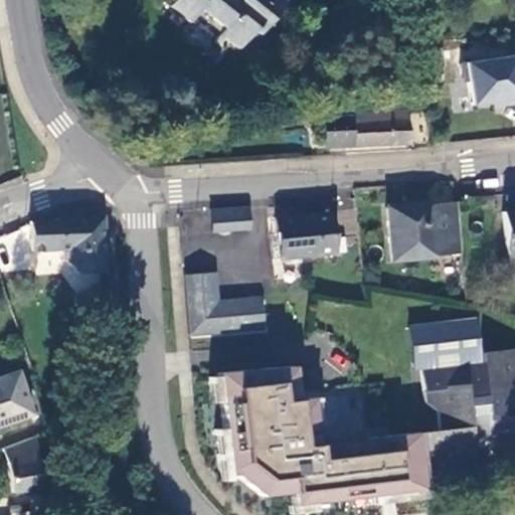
[(255,34),(283,0),(282,0),(171,0),(167,6),(186,22),(192,15),(215,33),(209,40),(214,44),(220,37),(235,48),(250,30),(255,34)]
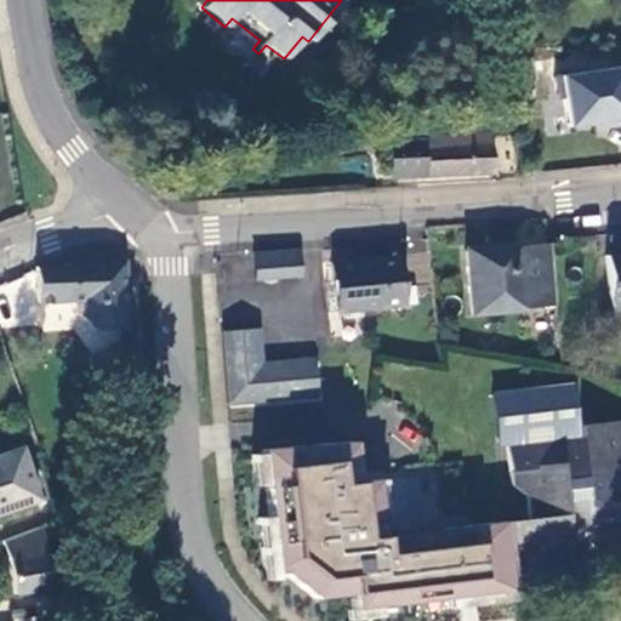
[(620,67),(554,79),(558,102),(564,101),(569,129),(602,123),(603,130),(620,126),(620,67)]
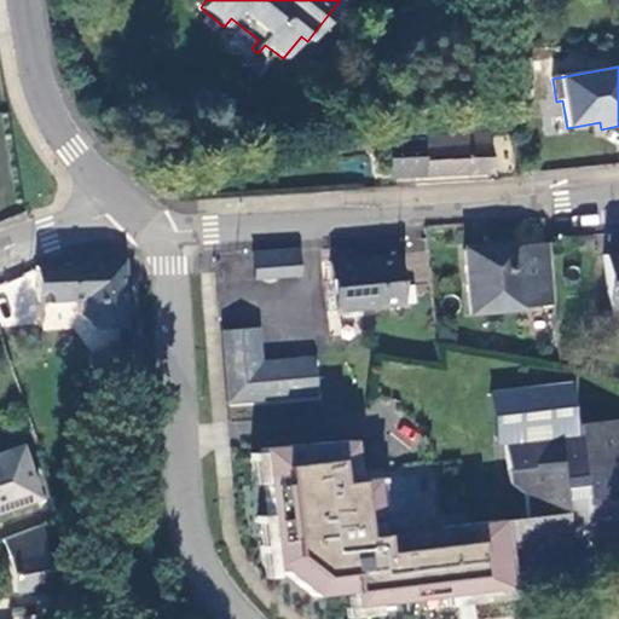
[(493,173),(489,132),(424,138),(423,139),(388,142),(391,178),(493,173)]
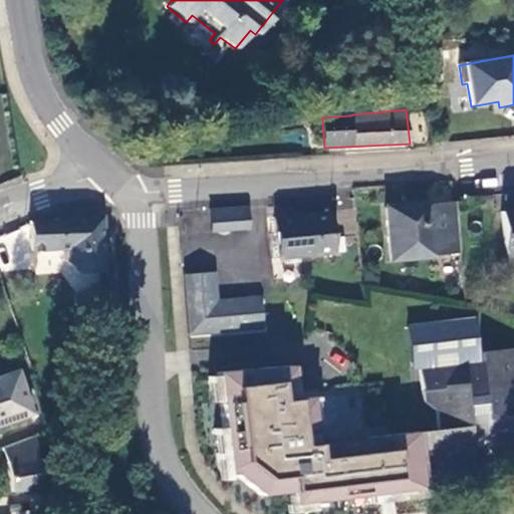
[(415,141),(425,139),(419,113),(409,115),(415,141)]
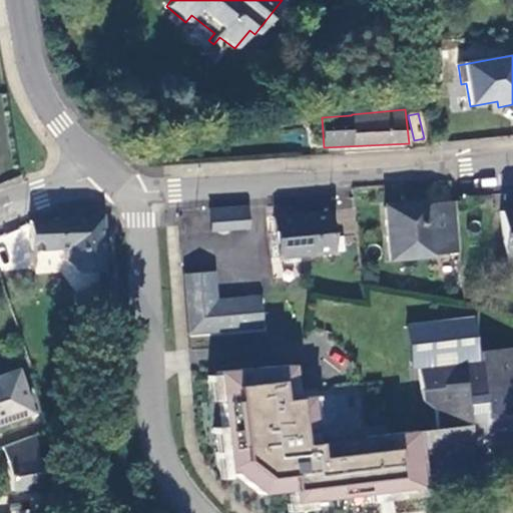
[(434,254),(458,253),(453,203),(429,205),(429,202),(383,206),(389,261),(434,258),(434,254)]
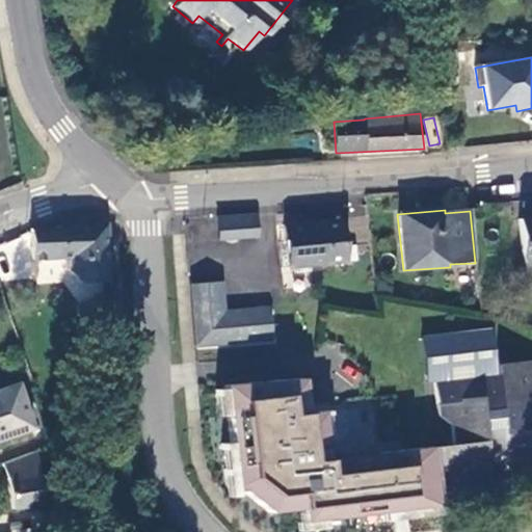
[(216,218),(218,240),(256,237),(255,215),(216,218)]
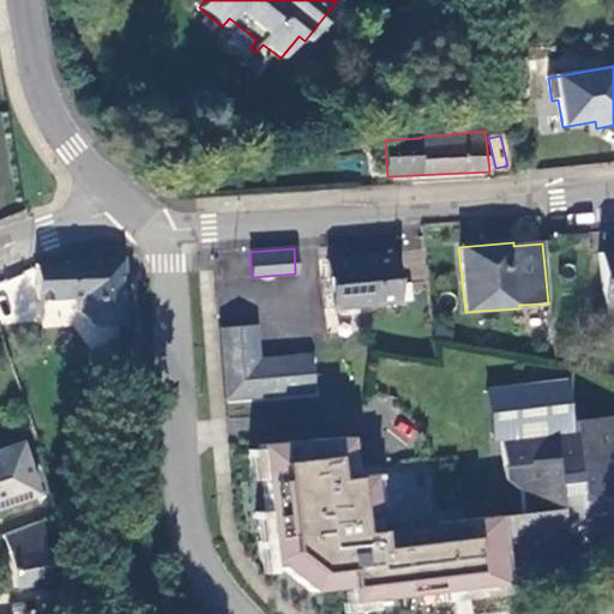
[(613,251),(597,253),(603,306),(613,305),(613,251)]
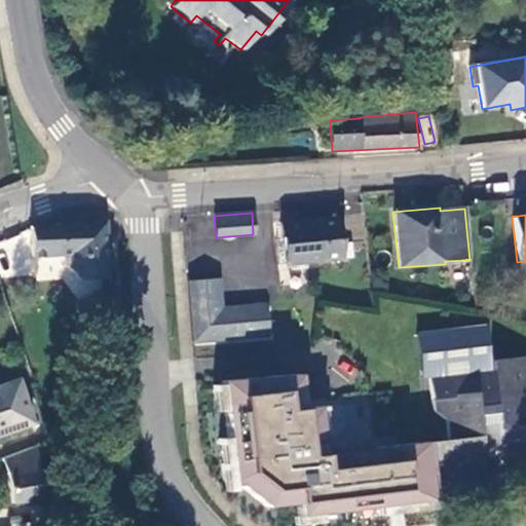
[(335,217),(278,222),(280,237),(284,265),(284,266),(353,260),(351,242),(339,243),(335,217)]
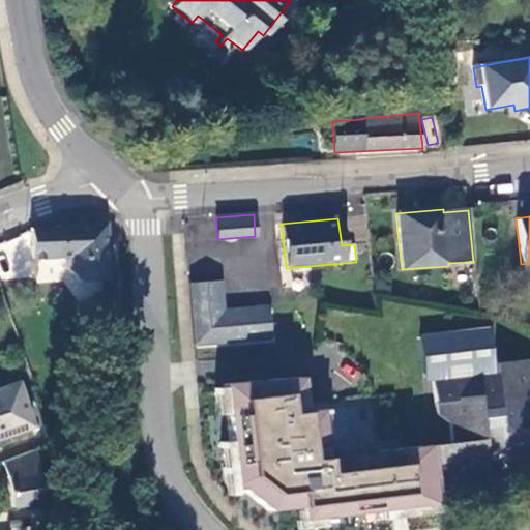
[(105,226),(57,226),(57,228),(30,230),(30,257),(68,256),(70,273),(80,285),(106,282),(105,226)]
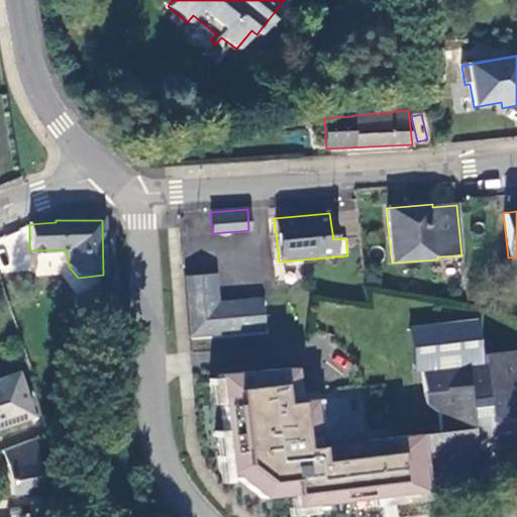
[(271,261),(279,261),(276,233),(269,235),(271,261)]
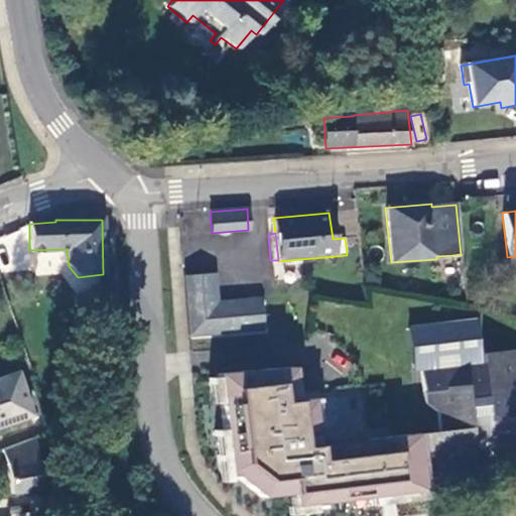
[(0,237),(0,260),(4,271),(15,266),(4,236),(0,237)]
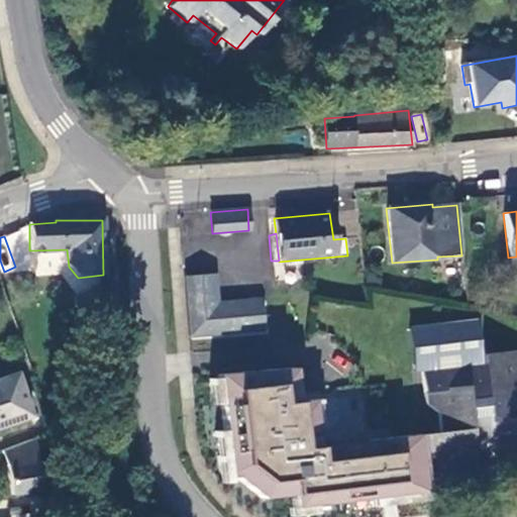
[(219,333),(216,303),(213,273),(184,276),(189,336),(219,333)]
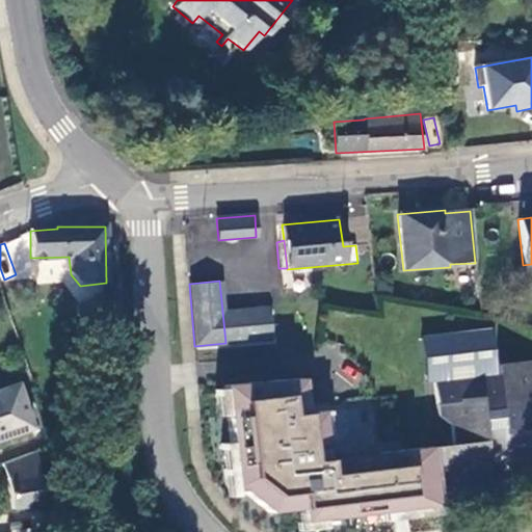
[(269,308),(222,312),(225,343),(271,339),(269,308)]
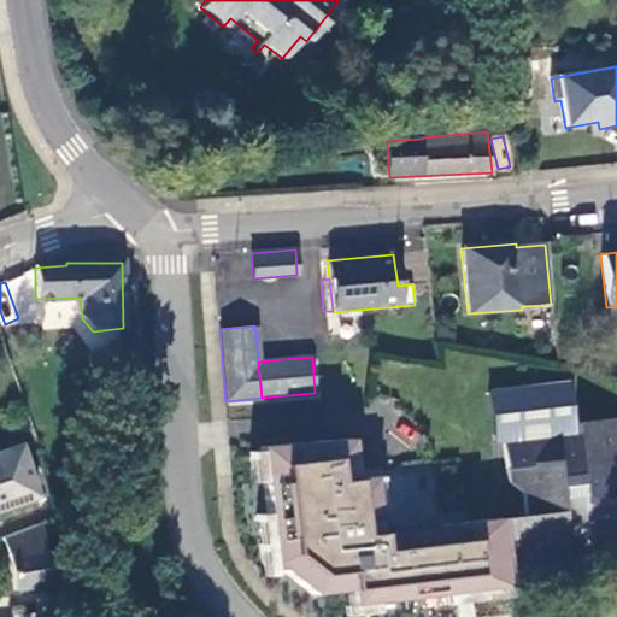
[(616,417),(574,423),(575,435),(503,444),(507,483),(521,482),(522,497),(526,517),(500,519),(505,557),(534,553),(566,548),(564,539),(576,538),(616,532),(616,465),(616,464),(616,463),(616,417)]
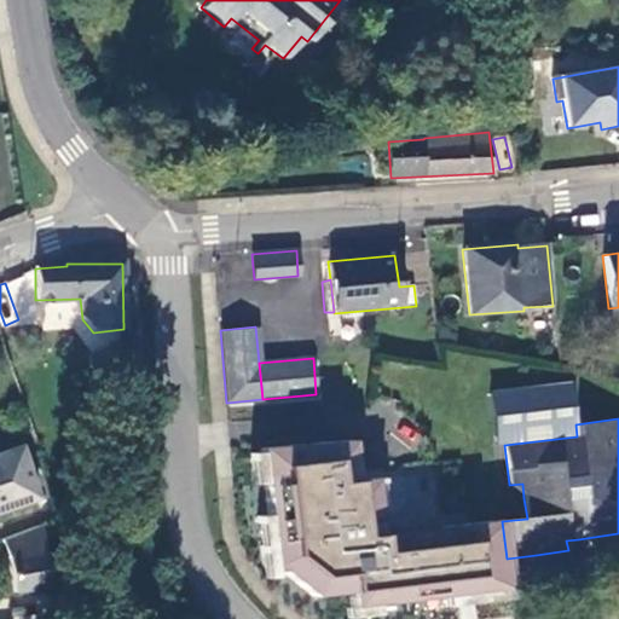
[(354,481),(351,441),(259,449),(260,452),(264,484),(267,516),(273,571),(281,571),(314,596),(350,593),(352,608),(510,589),(507,559),(502,521),(502,520),(443,527),(443,532),(380,539),(379,534),(376,513),(372,479),(354,481)]
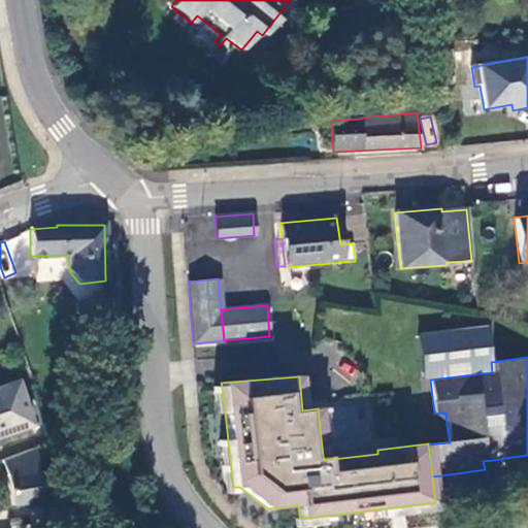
[(0,434),(30,426),(15,383),(0,388),(0,434)]
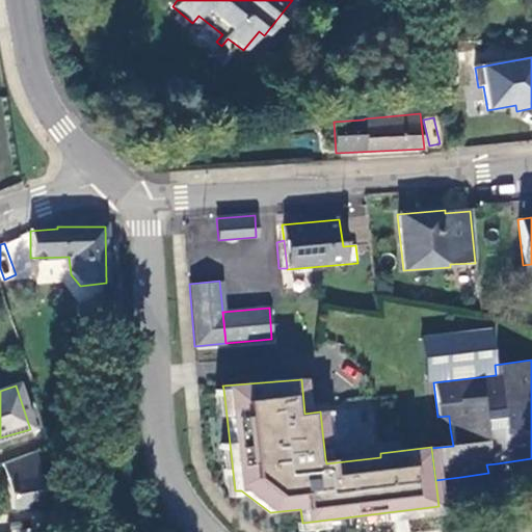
[(227,416),(223,389),(214,391),(217,417),(227,416)]
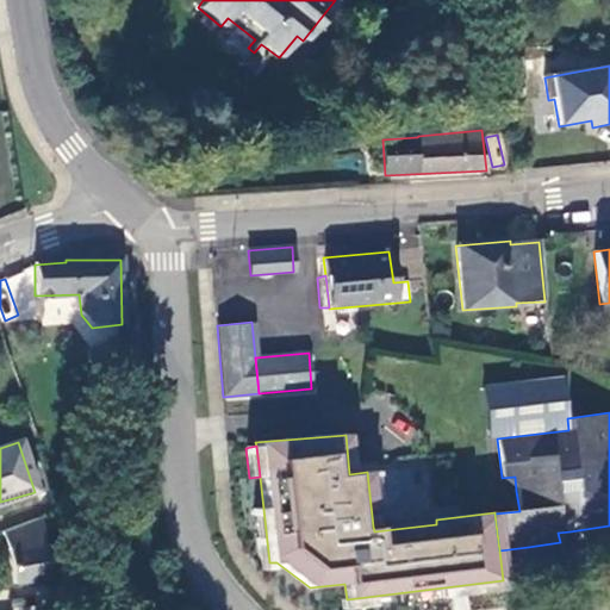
[(379,504),(374,471),(367,472),(371,505),(379,504)]
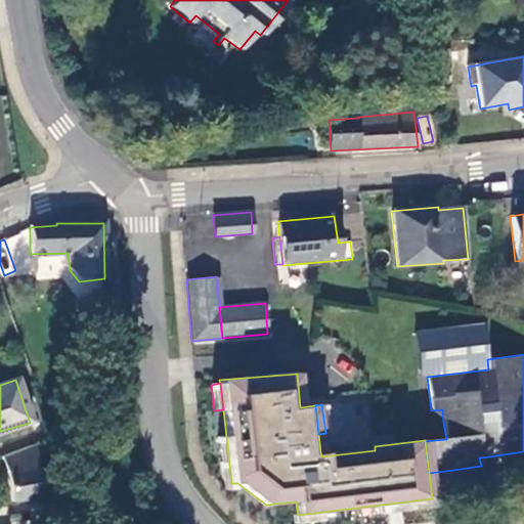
[(231,483),(226,437),(218,437),(223,489),(232,488),(231,483)]
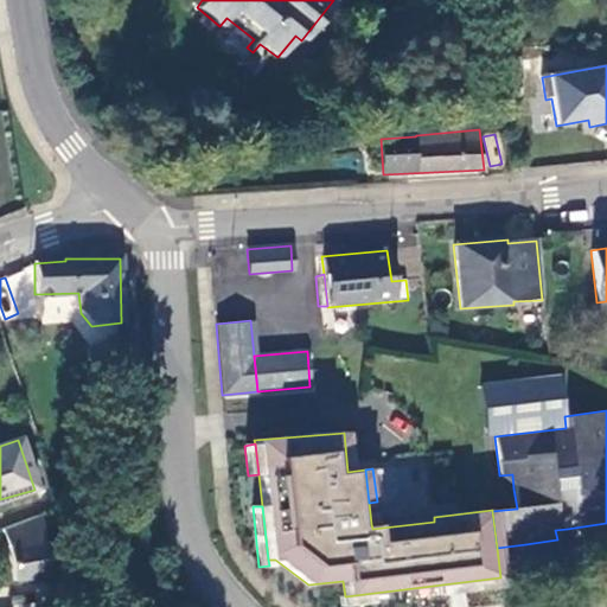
[(434,517),(371,524),(372,529),(434,522),(434,517)]
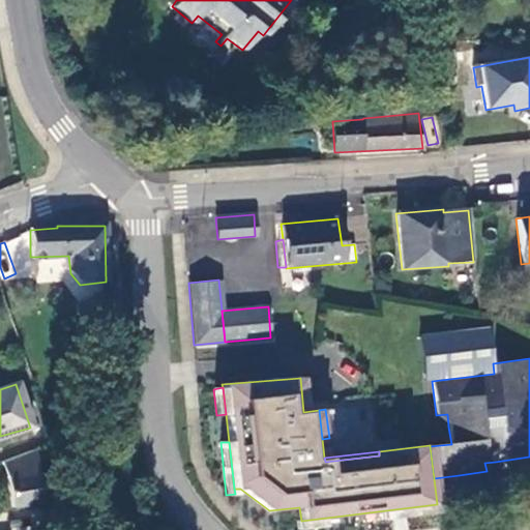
[(43,503),(37,461),(7,467),(8,478),(5,478),(11,508),(43,503)]
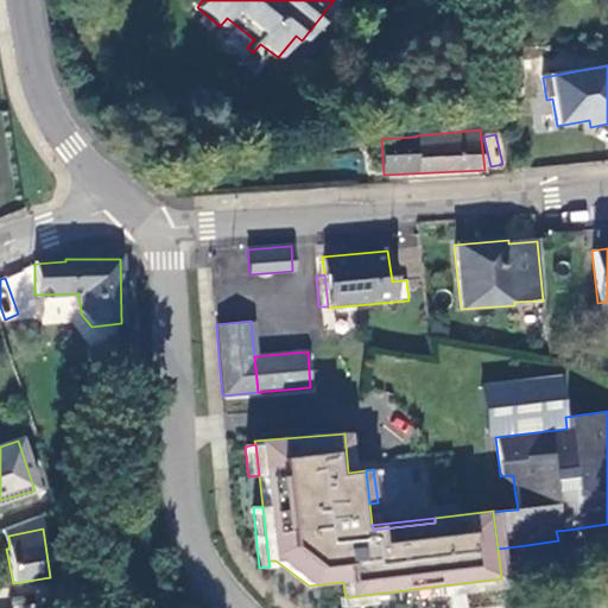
[(559,556),(558,540),(526,545),(540,558),(559,556)]
